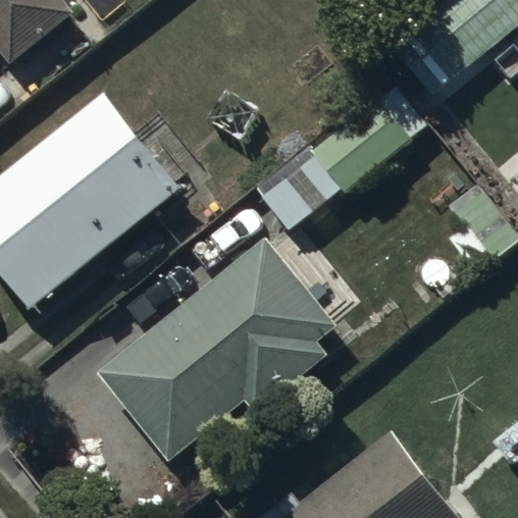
[(72,14),(60,0),(0,0),(0,54),(8,65),(72,14)]
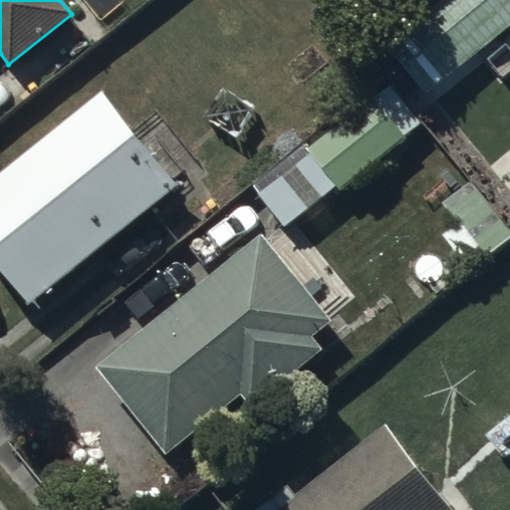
[(509,24),(509,0),(441,0),(383,48),(424,96),(509,24)]
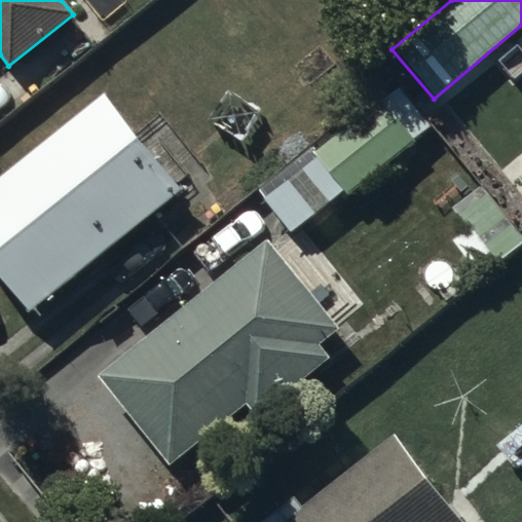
[(382,100),(379,96),(315,150),(310,144),(256,190),(291,232),(342,188),(348,195),(431,125),(398,87),(382,100)]
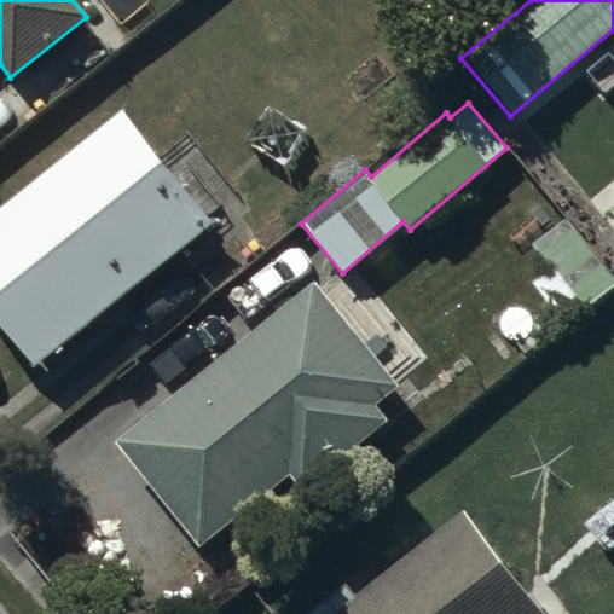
[(156,152),(122,110),(0,206),(0,357),(16,343),(34,366),(238,206),(180,133),(156,152)]
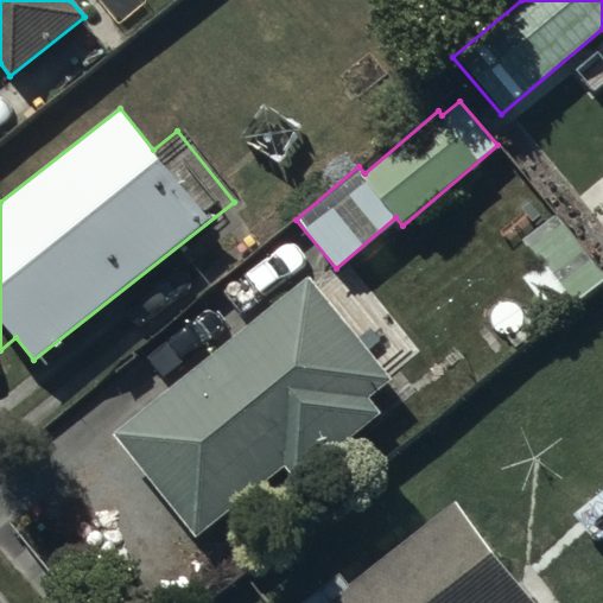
[(602,280),(557,221),(554,223),(525,246),(543,271),(524,284),(554,324),(602,287),(602,280)]
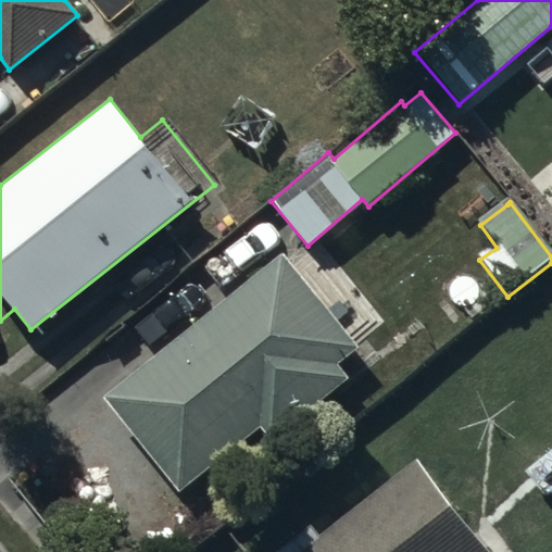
[(355,346),(280,252),(102,394),(177,489),(258,425),(268,438),(348,375),(337,361),(355,346)]
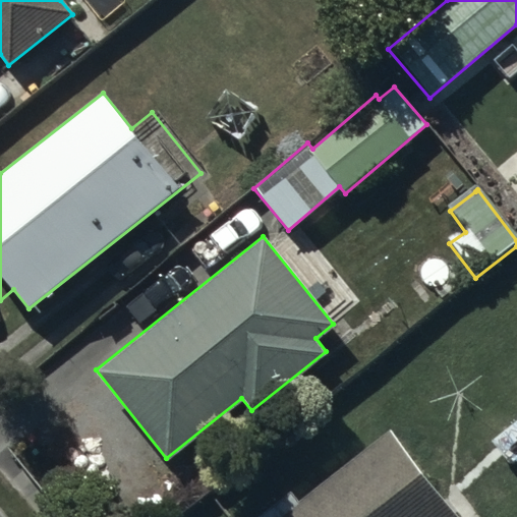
[(455,516),(390,434),(301,500),(294,491),(261,516),(455,516)]
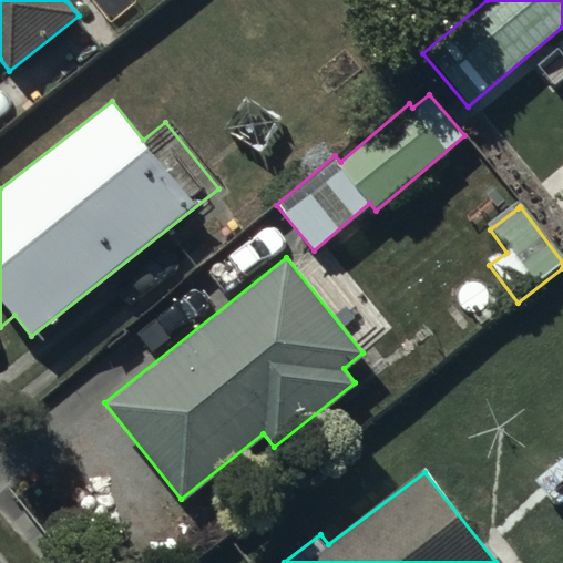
All buildings are outlined.
